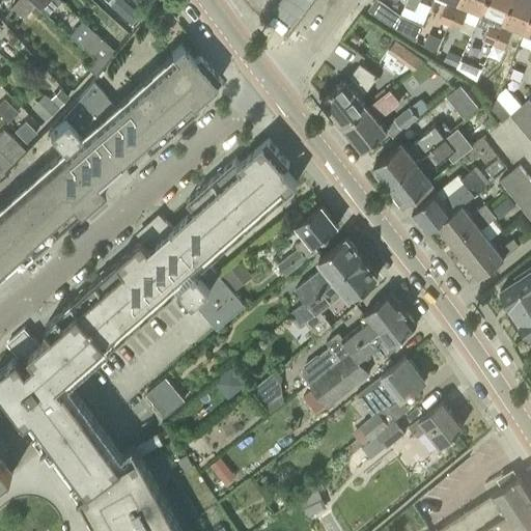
[(26,19),(36,6),(29,0),(16,0),(11,5),(26,19)]
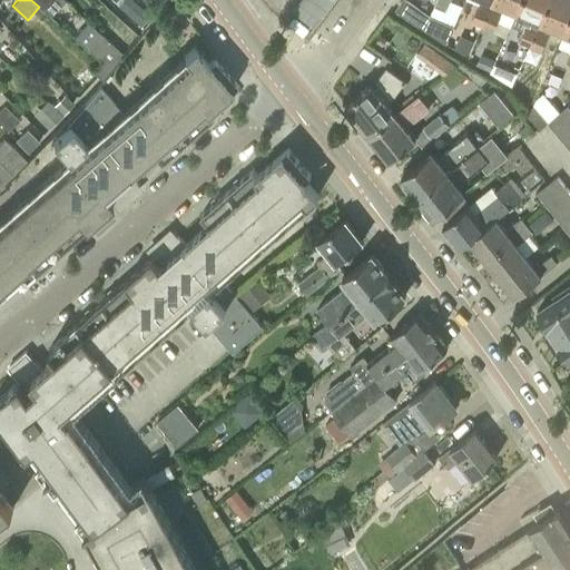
[(66,0),(31,0),(39,7),(42,10),(50,17),(66,0)]
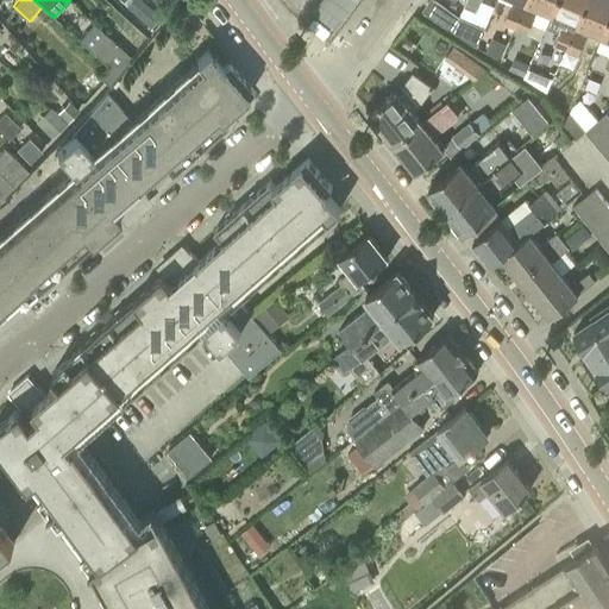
[(151,0),(163,12),(176,0),(151,0)]
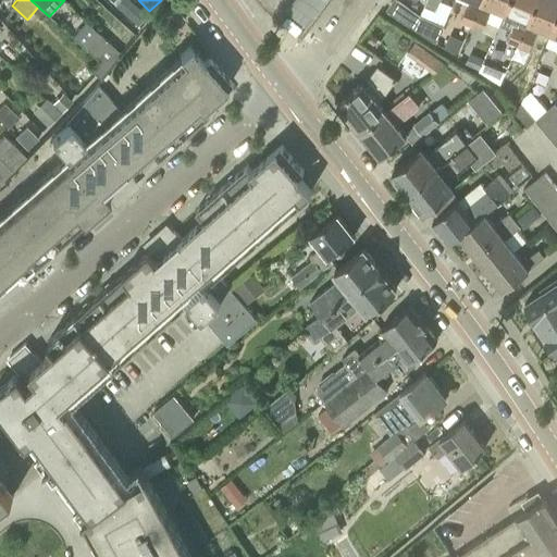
[(299,0),(291,16),(309,26),(323,0),(299,0)]
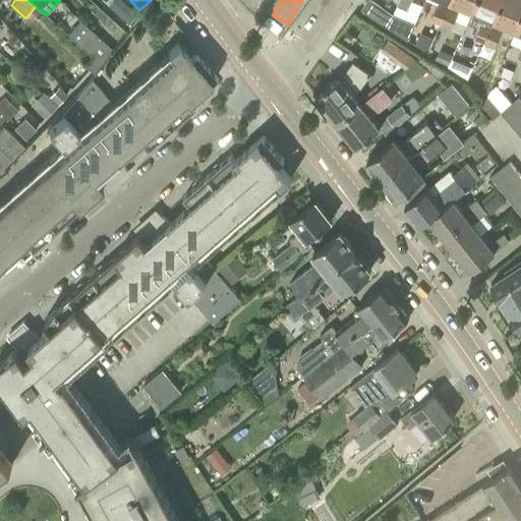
[(399,0),(398,5),(394,14),(416,23),(423,6),(412,1),(412,0),(399,0)]
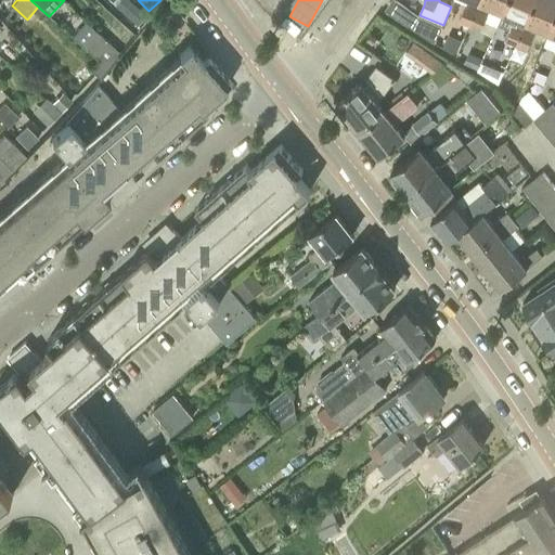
[(481,0),(459,0),(467,3),(460,21),(470,25),(481,0)]
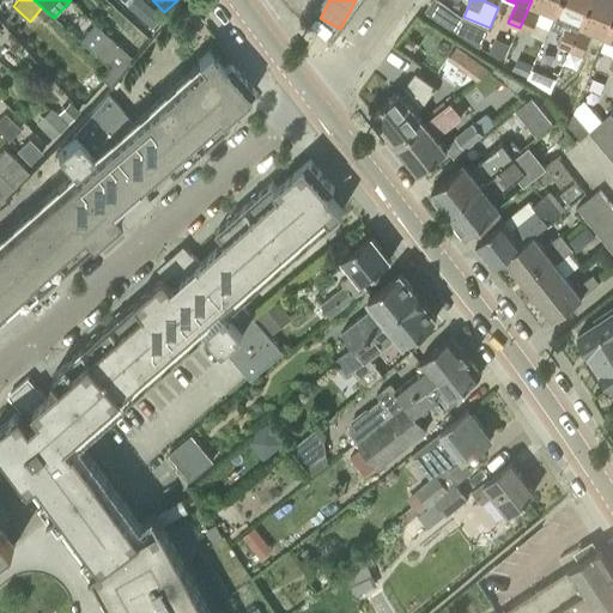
[(538,11),(540,5),(557,12),(562,0),(532,0),(520,28),(533,34),(540,11),(538,11)]
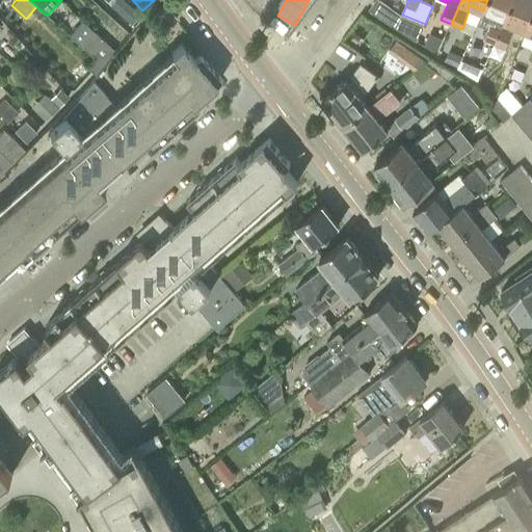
[(487,0),(483,10),(495,16),(485,38),(496,43),(513,0),(487,0)]
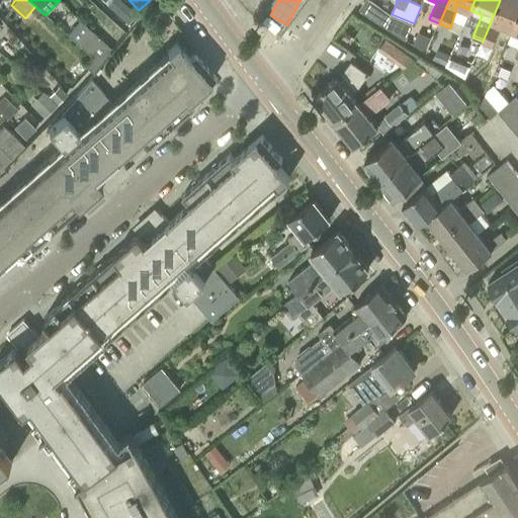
[(498,28),(500,23),(516,29),(517,23),(517,0),(500,0),(483,41),(493,46),(500,29),(498,28)]
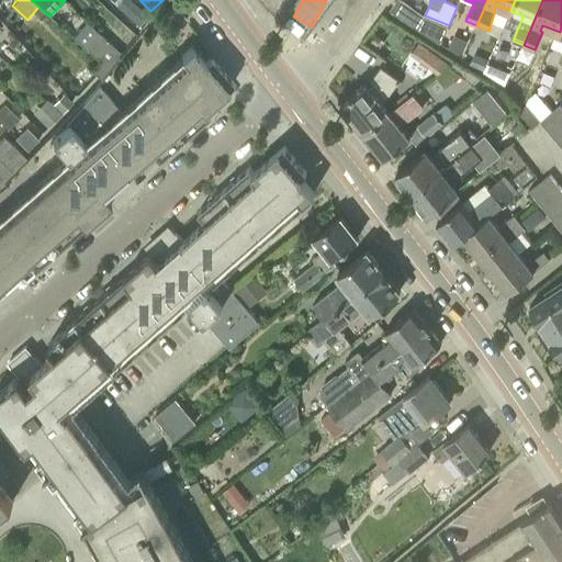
[(176,29),(187,20),(175,4),(164,12),(176,29)]
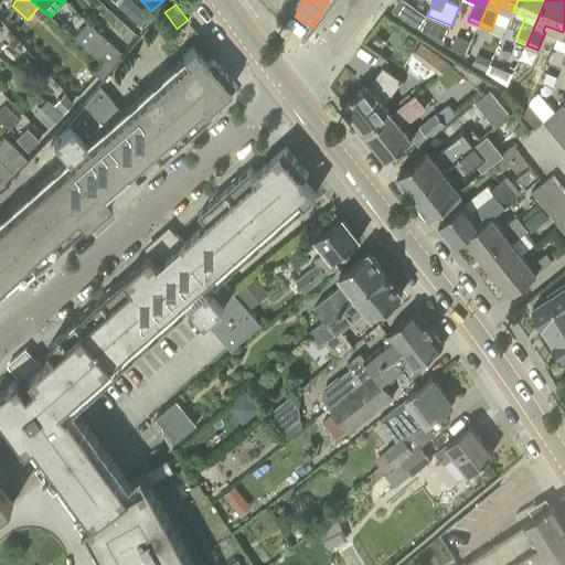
[(142,29),(153,16),(144,8),(132,20),(142,29)]
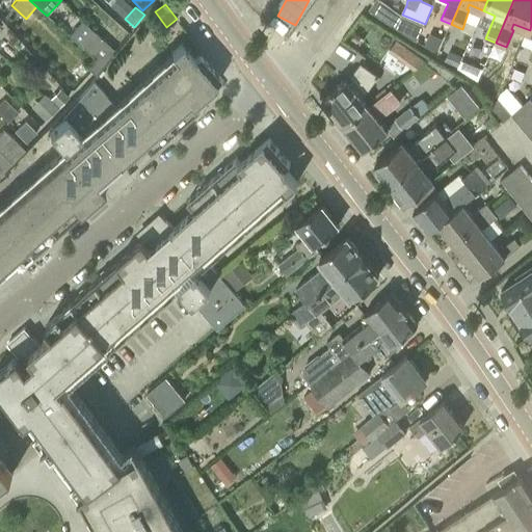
[(397,27),(414,38),(417,41),(425,24),(402,15),(397,27)]
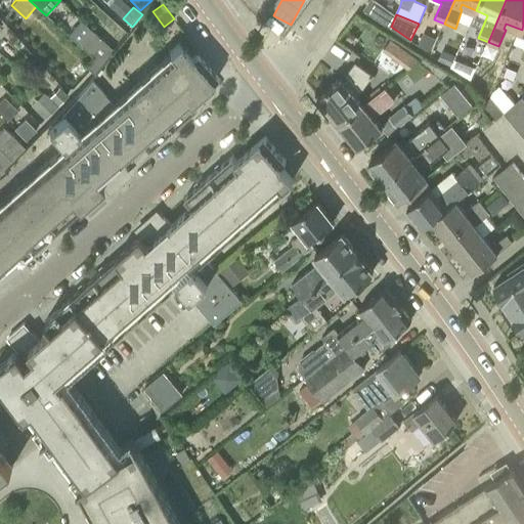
[(85,67),(95,75),(110,56),(115,50),(105,42),(94,32),(81,46),(93,57),(85,67)]
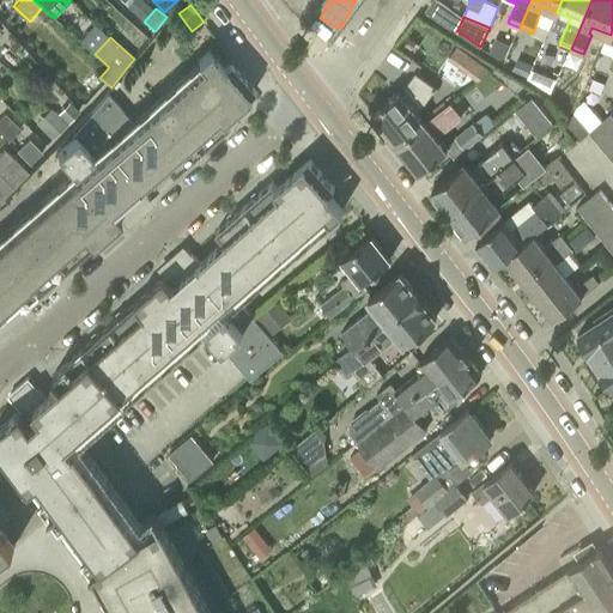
[(504,58),(510,43),(497,37),(490,52),(504,58)]
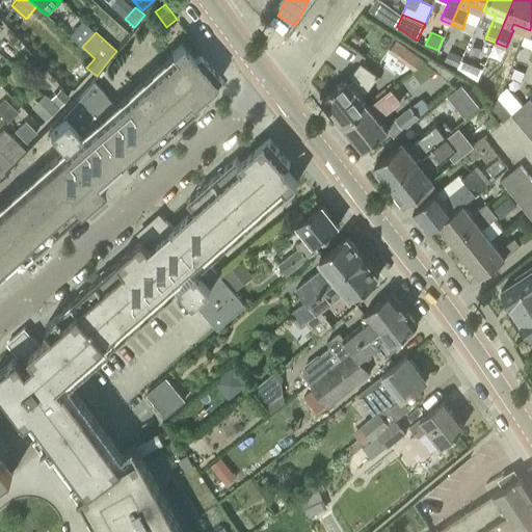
[(426,59),(423,57),(397,38),(389,51),(415,70),(426,59)]
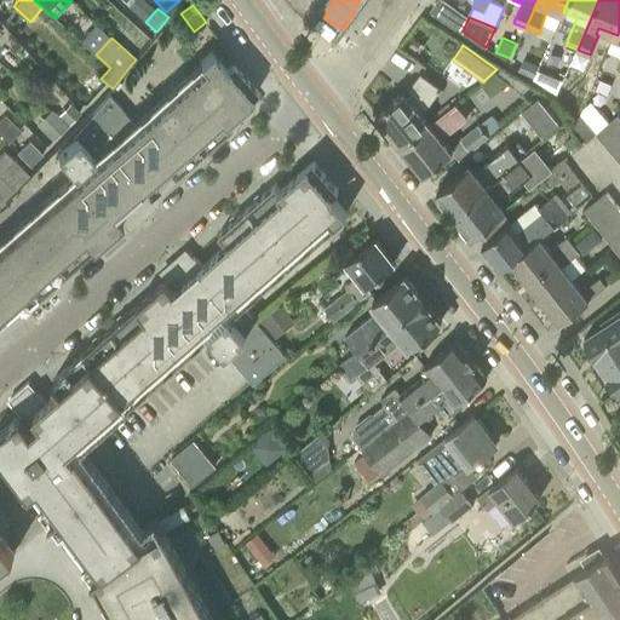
[(125,208),(126,210),(127,208),(135,218),(153,202),(149,197),(141,188),(165,166),(173,176),(174,176),(231,126),(225,120),(258,92),(253,87),(241,73),(233,63),(227,68),(211,51),(200,62),(205,68),(136,128),(131,122),(133,121),(109,93),(74,133),(73,135),(75,137),(57,153),(79,178),(0,247),(0,254),(36,297),(121,222),(116,217),(125,208)]
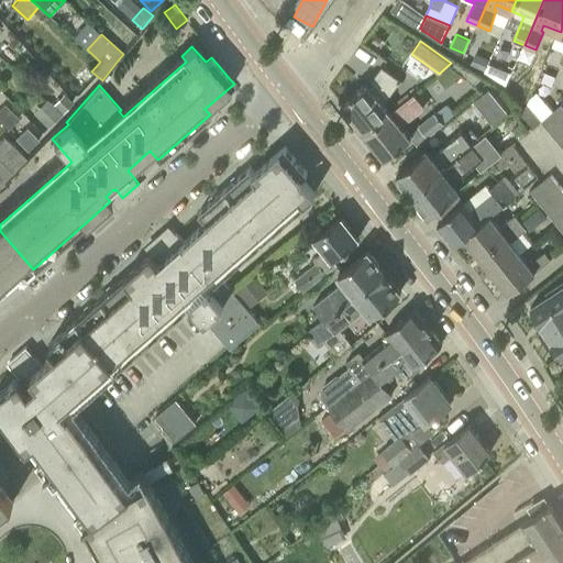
[(486,70),(490,59),(476,53),(471,64),(486,70)]
